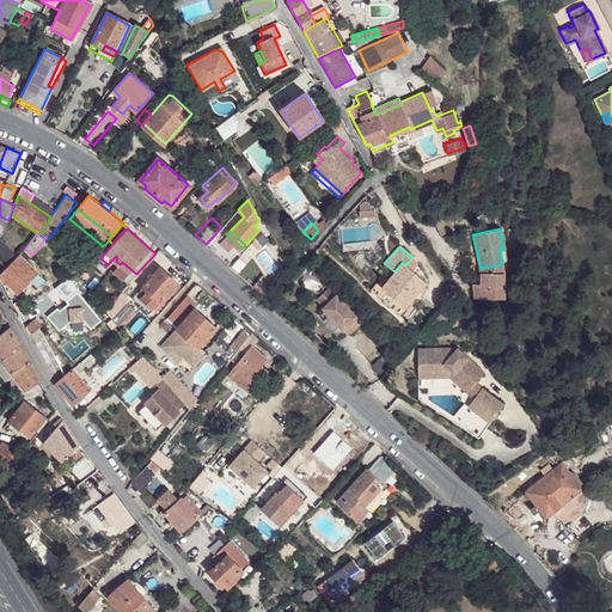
[(228,265),(237,273),(249,259),(240,252),(228,265)]
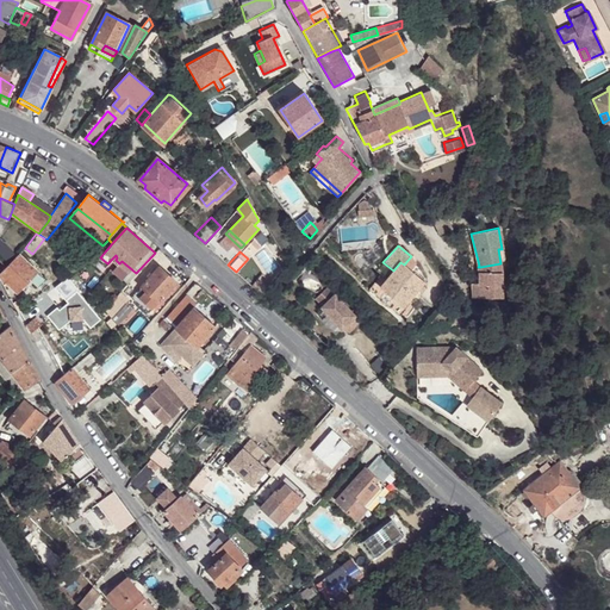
[(38,273),(19,255),(6,269),(0,274),(0,275),(19,294),(38,273)]
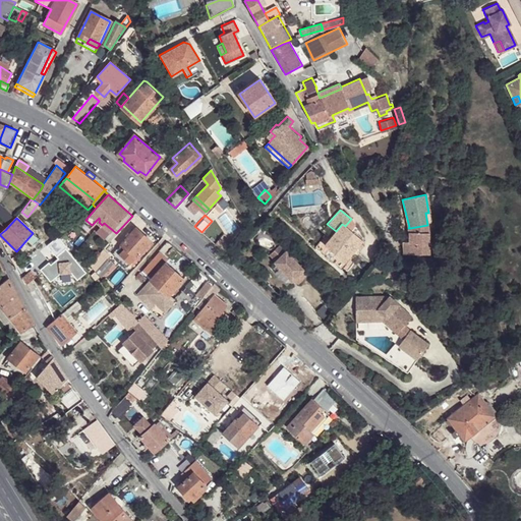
[(111,239),(116,233),(104,223),(102,225),(98,229),(111,239)]
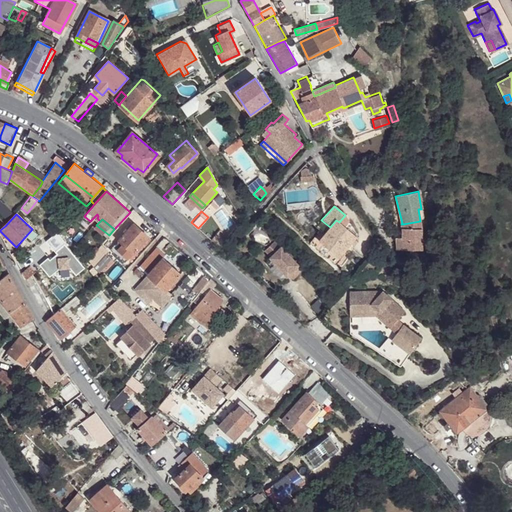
[(330,227),(322,236),(319,239),(338,256),(341,253),(355,237),(339,222),(336,220),(330,227)]
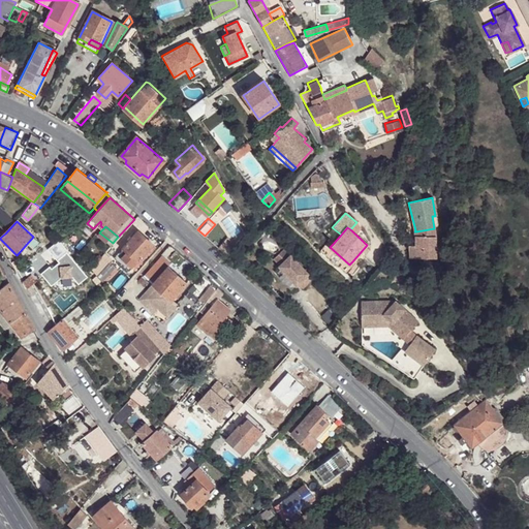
[(435,231),(434,228),(416,231),(414,231),(414,234),(415,236),(415,246),(415,258),(435,258),(435,231)]
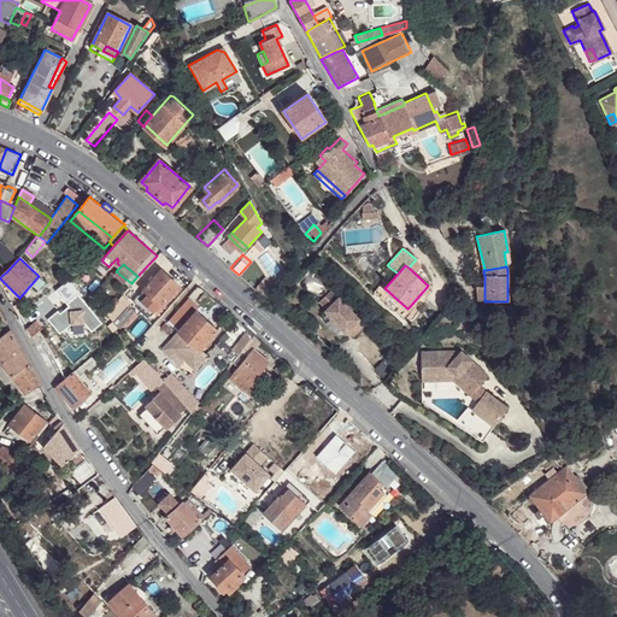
[(172,292),(177,287),(178,285),(162,269),(144,288),(160,304),(172,292)]
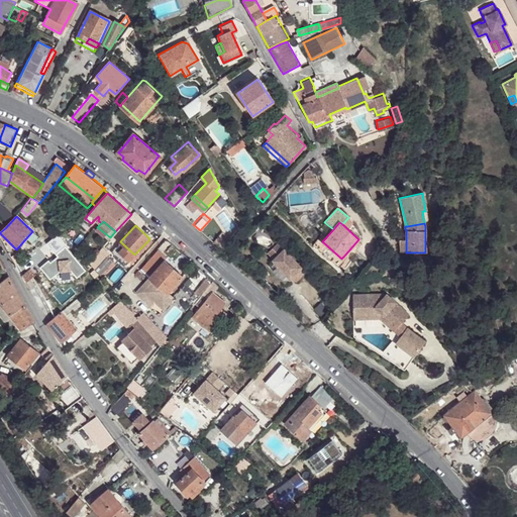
[(322,241),(325,238),(322,236),(315,246),(337,266),(346,256),(344,255),(341,259),(322,241)]
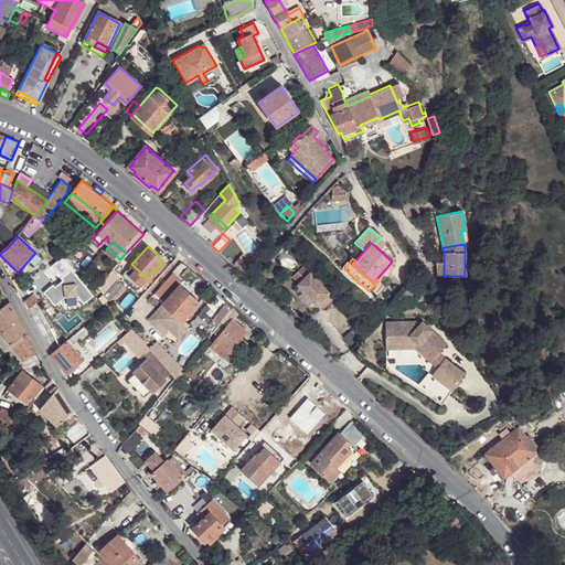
[(99,286),(110,298),(121,288),(112,274),(99,286)]
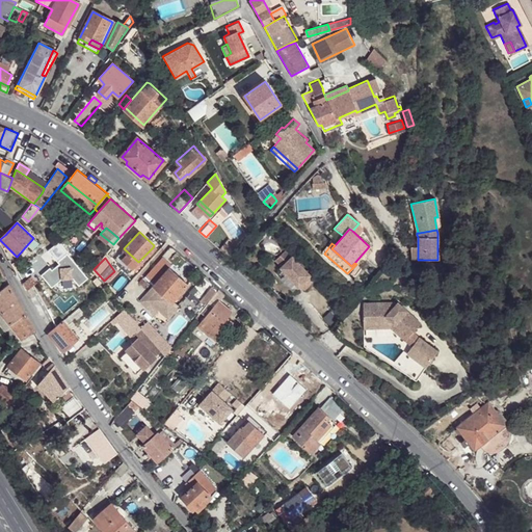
[(302,285),(308,290),(315,283),(290,260),(280,272),(298,290),(299,288),(302,285)]
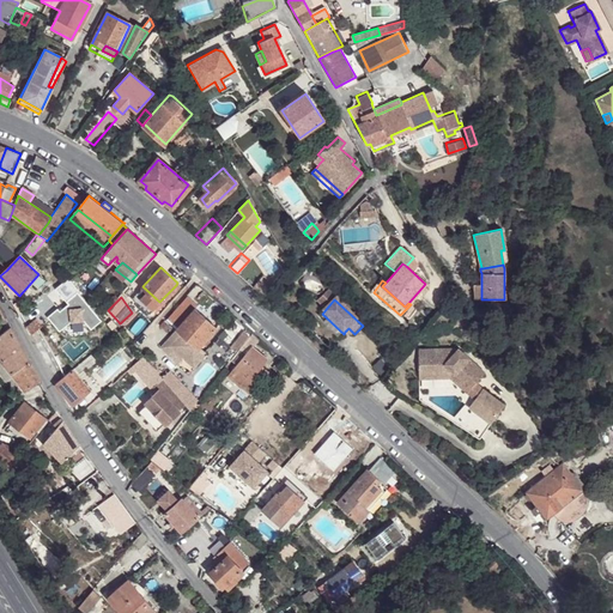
[(217,327),(195,308),(177,328),(182,333),(173,346),(194,366),(206,354),(198,347),(217,327)]
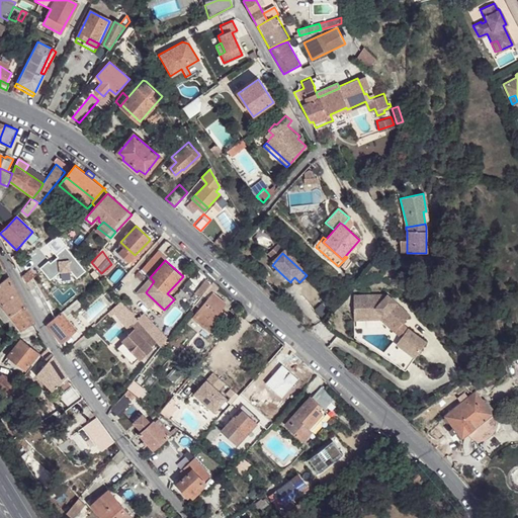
[(25,282),(32,278),(35,277),(31,269),(21,275),(25,282)]
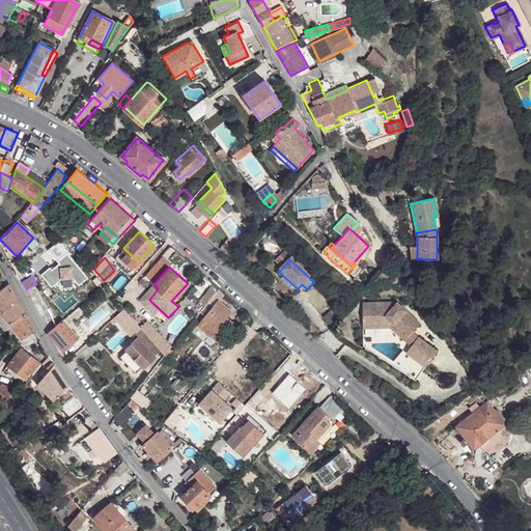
[(33,329),(8,283),(0,289),(0,307),(22,337),(33,329)]
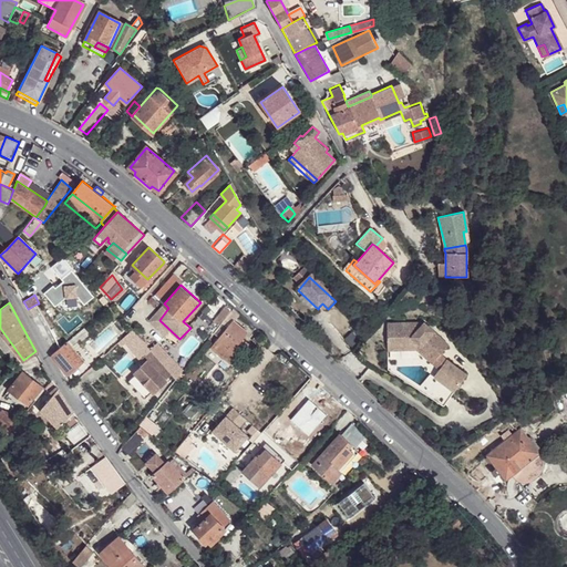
[(225,305),(217,315),(222,319),(229,309),(225,305)]
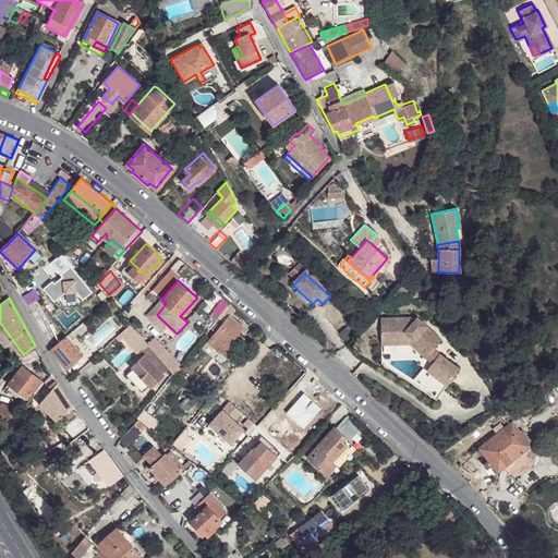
[(237,310),(230,302),(218,317),(225,322),(229,315),(231,316),(237,310)]
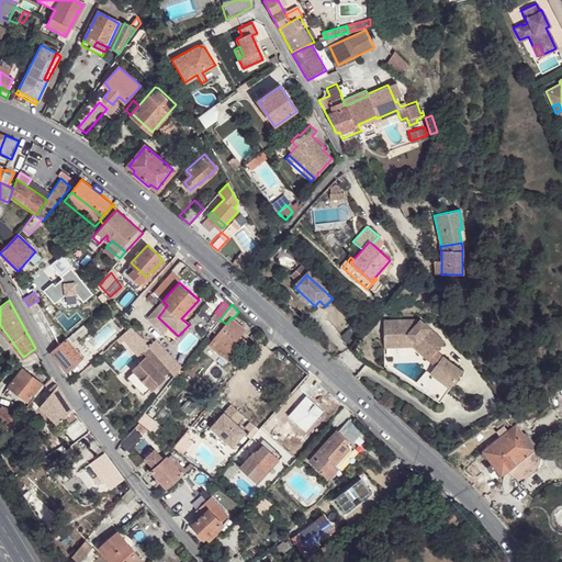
[(246,329),(233,318),(231,317),(226,324),(222,329),(217,334),(233,346),(246,329)]
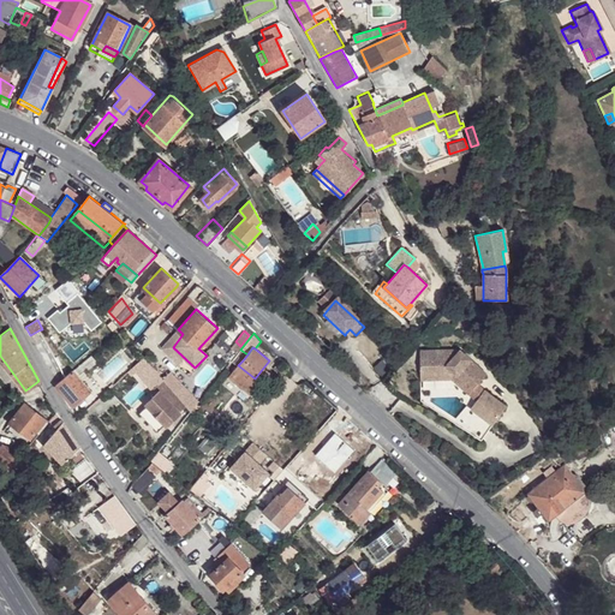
[(248,354),(240,350),(236,354),(243,360),(248,354)]
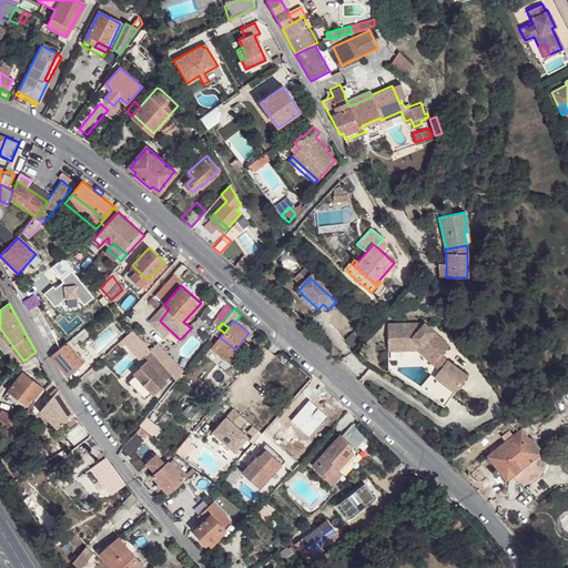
[(430,364),(447,346),(423,324),(386,325),(386,345),(409,344),(409,351),(416,351),(430,364)]
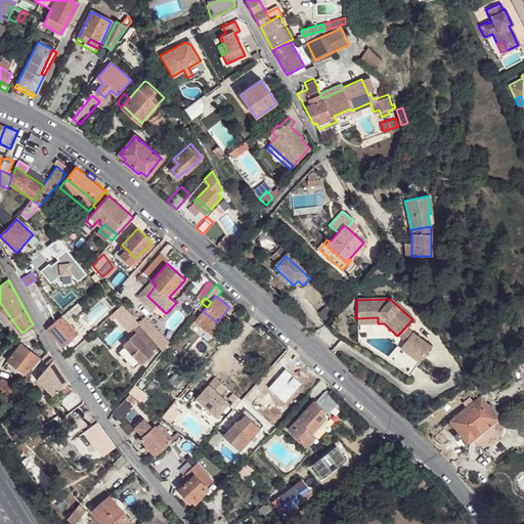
[(223,326),(217,322),(203,311),(197,320),(215,336),(223,326)]
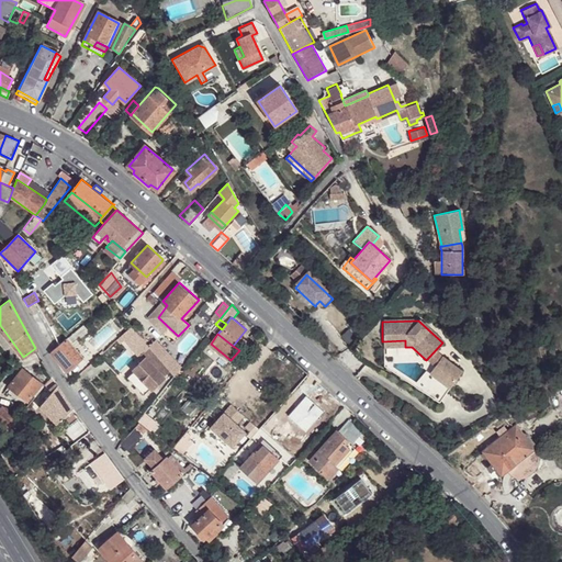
[(81,359),(65,338),(58,344),(49,351),(66,371),(71,368),(81,359)]
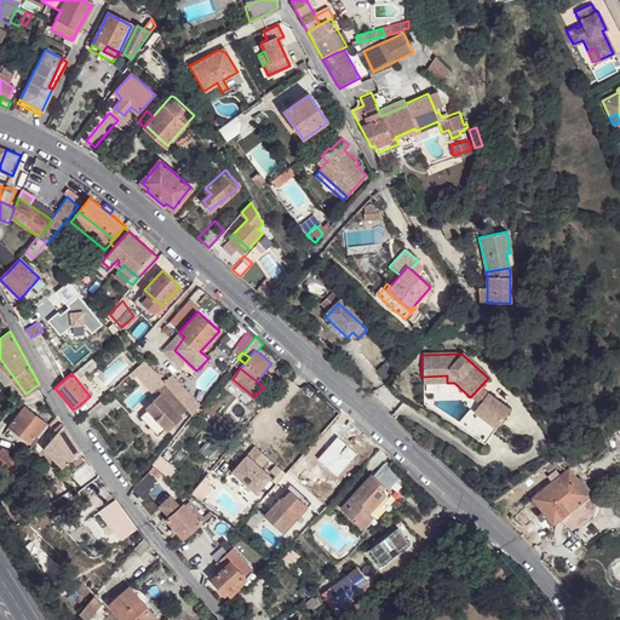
[(176,394),(178,397),(184,391),(188,388),(178,379),(170,388),(171,389),(176,394)]
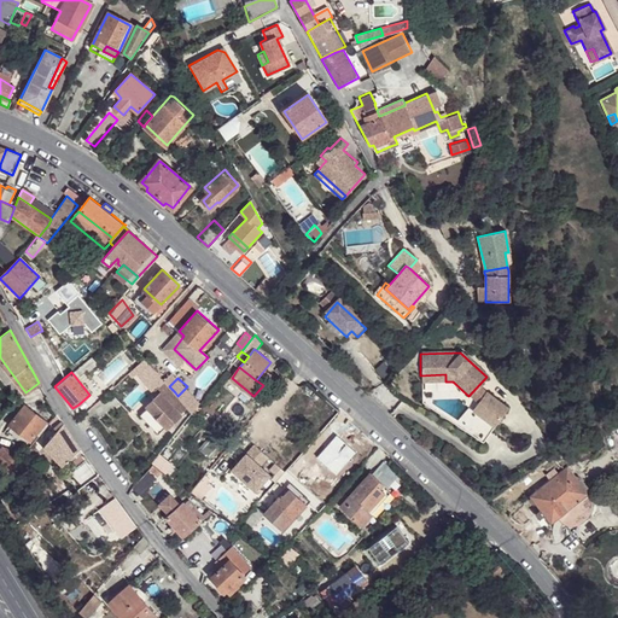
[(163,380),(155,389),(159,392),(180,414),(180,413),(187,406),(178,396),(175,392),(170,388),(169,386),(168,385),(164,382),(163,380)]
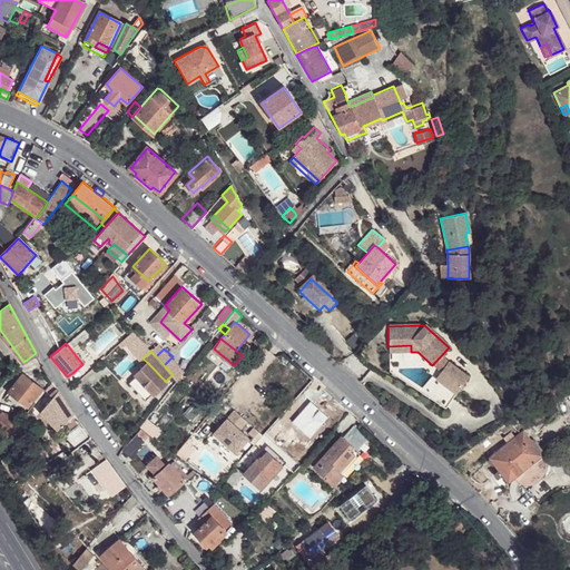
[(154,394),(166,382),(147,362),(144,365),(134,373),(136,375),(151,392),(154,394)]
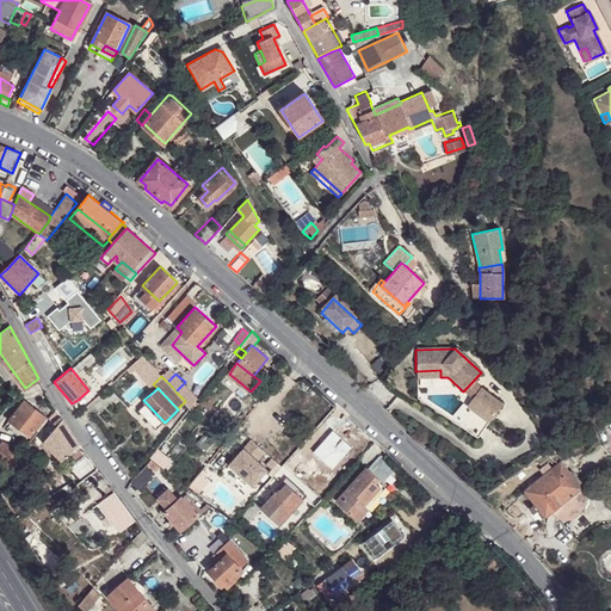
[(489,421),(503,403),(481,388),(468,405),(489,421)]
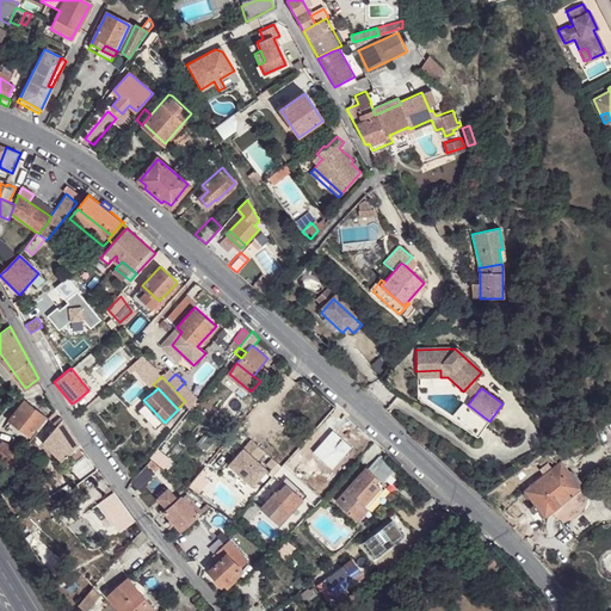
[(92,395),(88,390),(78,400),(81,403),(92,395)]
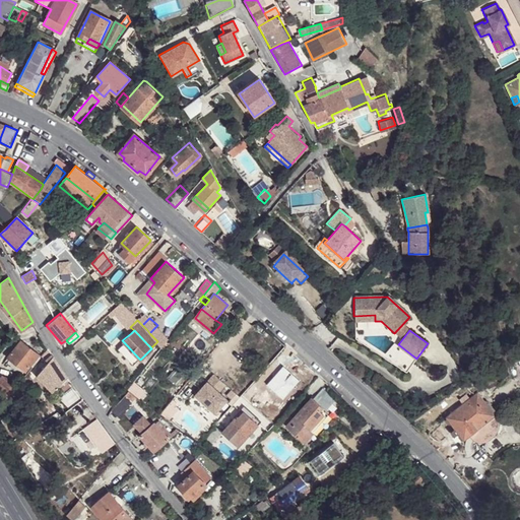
[(21,341),(8,356),(24,371),(38,355),(21,341)]
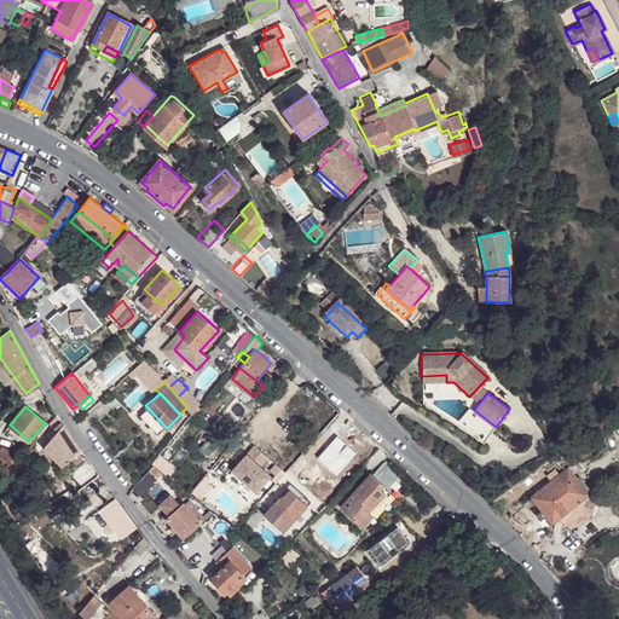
[(148,408),(139,414),(157,433),(165,426),(148,408)]
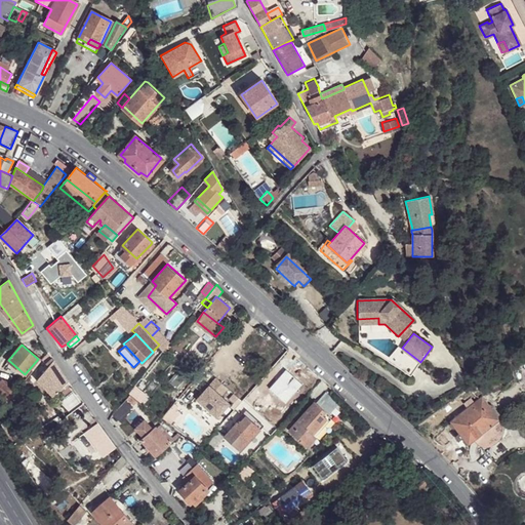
[(292,369),(281,359),(270,371),(282,381),(292,369)]
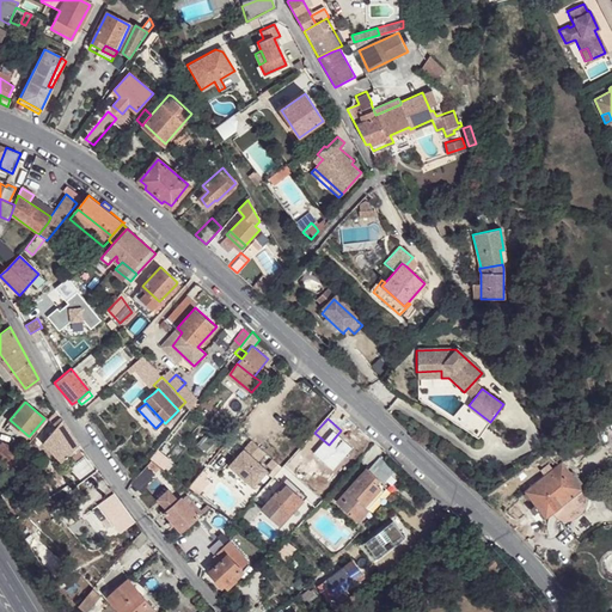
[(29,436),(10,420),(5,427),(25,441),(29,436)]
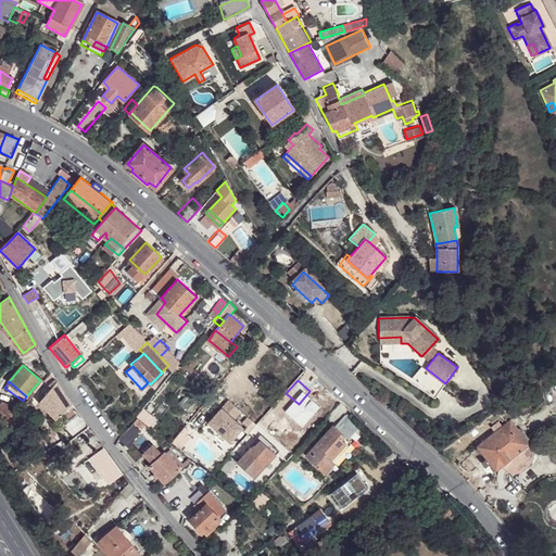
[(71,403),(57,381),(39,403),(55,418),(71,403)]
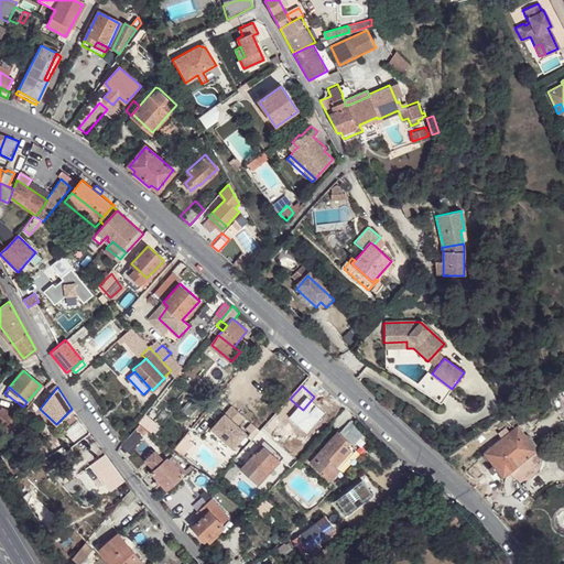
[(0,409),(0,423),(8,431),(18,419),(2,407),(0,409)]
